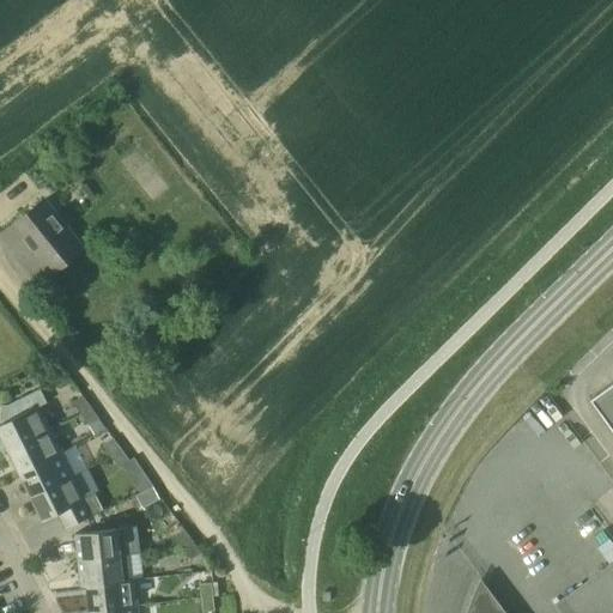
[(44,198),(0,234),(24,265),(38,283),(49,274),(83,247),(44,198)]
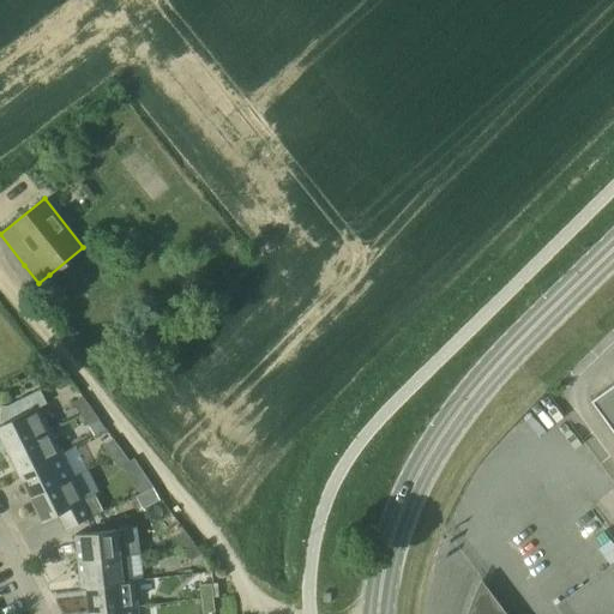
[(613,428),(613,384),(593,399),(613,428)]
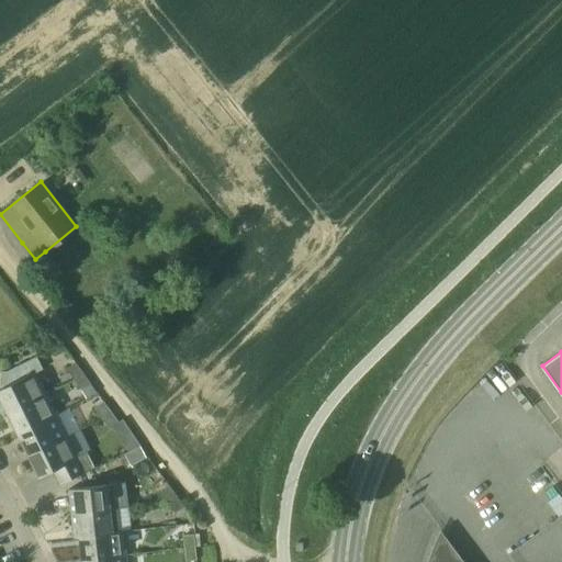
[(44,368),(38,357),(7,372),(12,383),(0,390),(0,414),(1,417),(7,414),(47,393),(36,371),(44,368)]
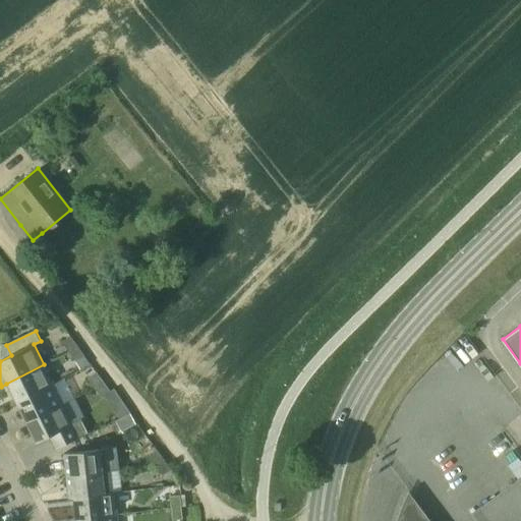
[(70,336),(61,343),(69,352),(78,346),(70,336)]
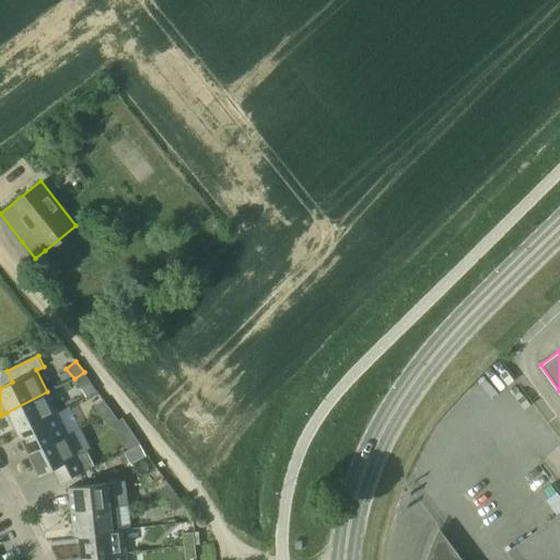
[(72,380),(82,393),(93,385),(84,372),(74,378),(72,380)]
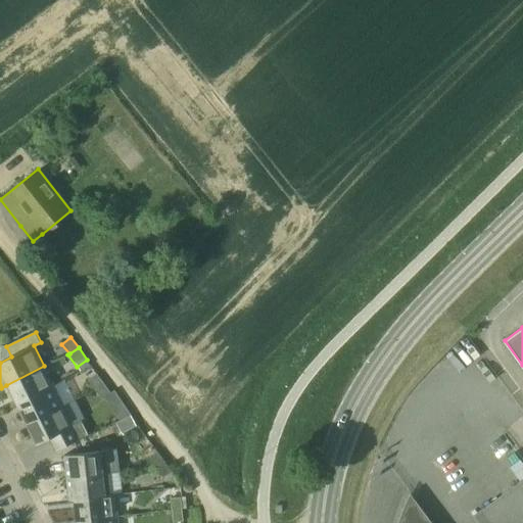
[(16,405),(32,397),(54,386),(44,366),(6,385),(16,405)]
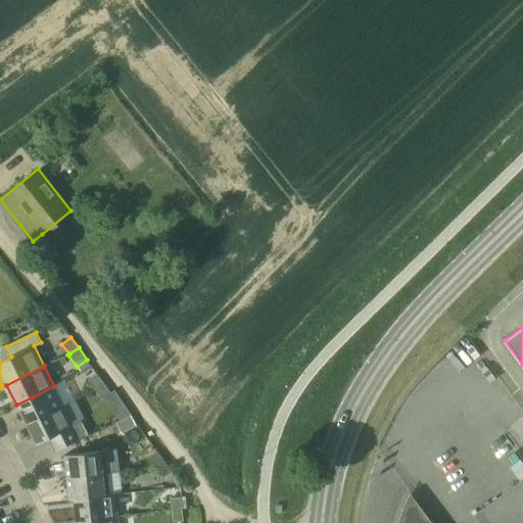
[(97,374),(88,380),(95,390),(104,383),(97,374)]
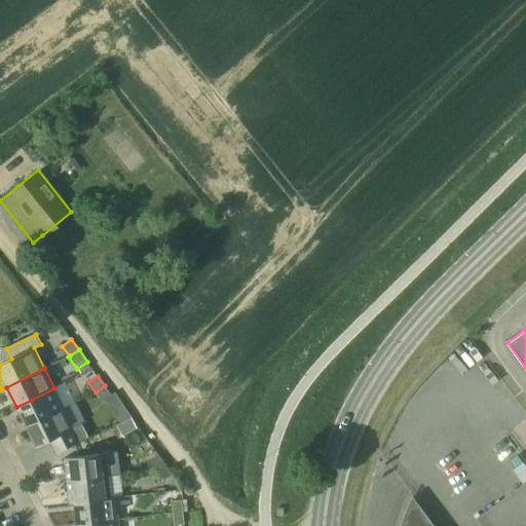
[(26,426),(64,408),(54,388),(32,400),(16,407),(26,426)]
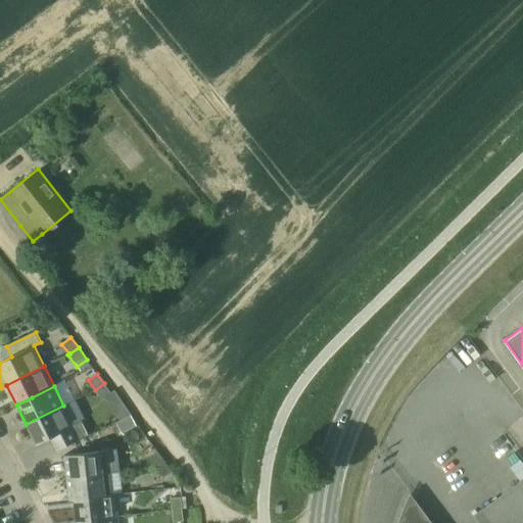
[(26,424),(32,436),(36,444),(50,438),(55,449),(53,450),(54,453),(88,435),(81,421),(74,425),(63,406),(26,424)]
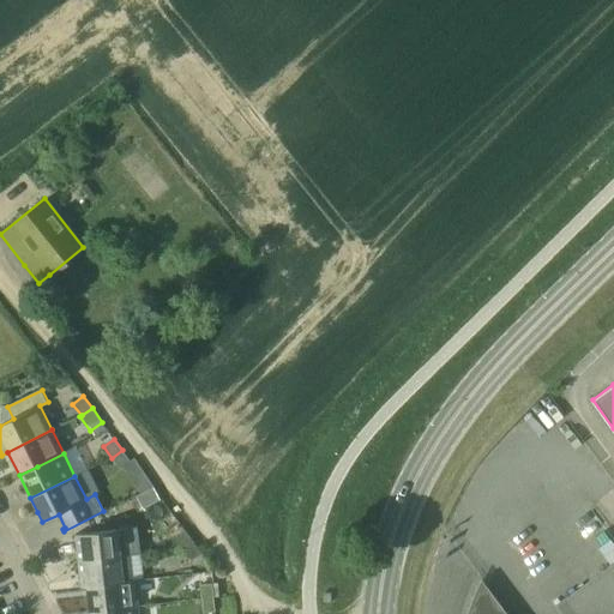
[(154,487),(137,495),(143,507),(160,499),(154,487)]
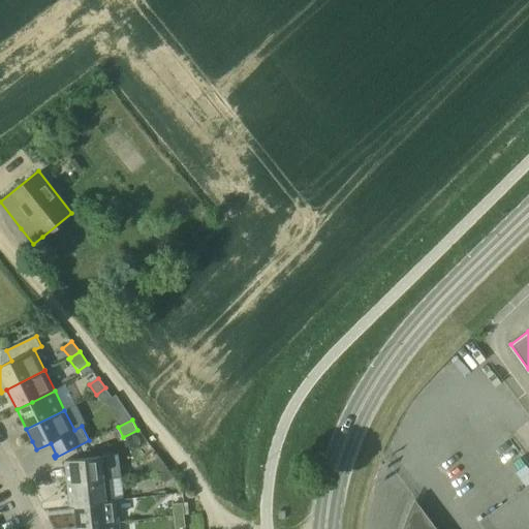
[(68,484),(109,479),(110,479),(106,456),(65,461),(68,484)]
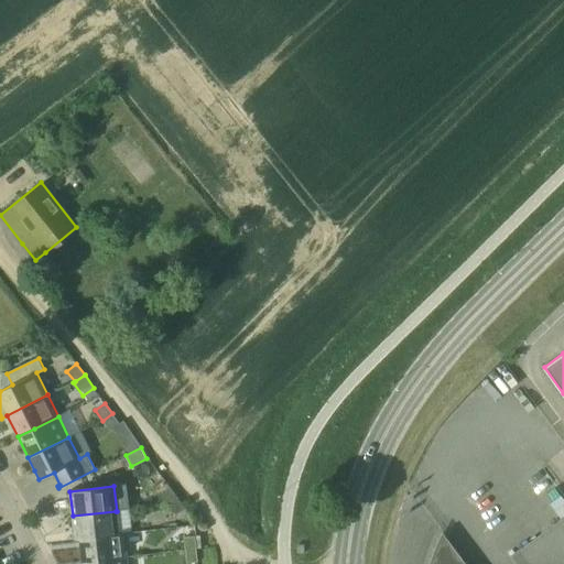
[(169,505),(179,498),(171,487),(161,494),(169,505)]
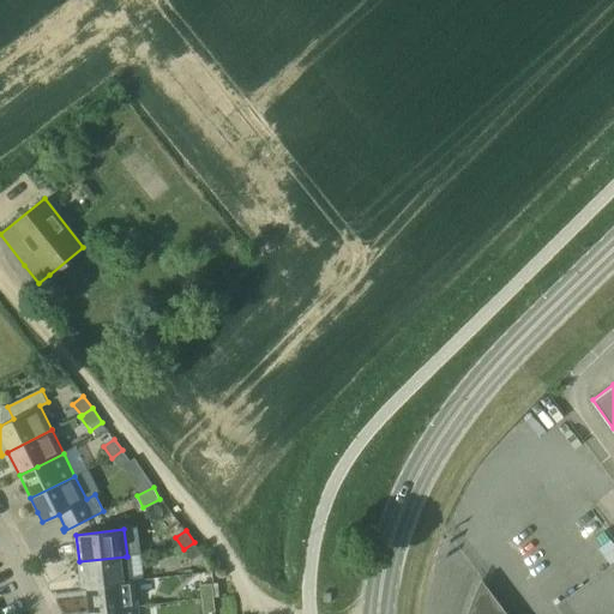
[(192,560),(203,553),(194,542),(184,549),(192,560)]
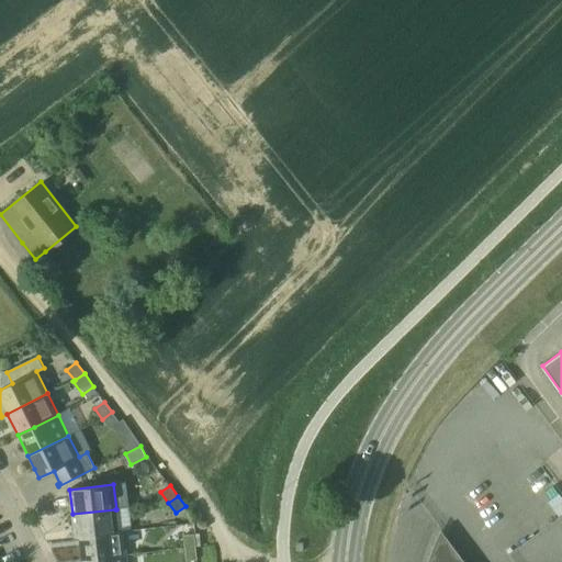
[(119,531),(116,509),(115,509),(72,514),(75,537),(124,531),(119,531)]
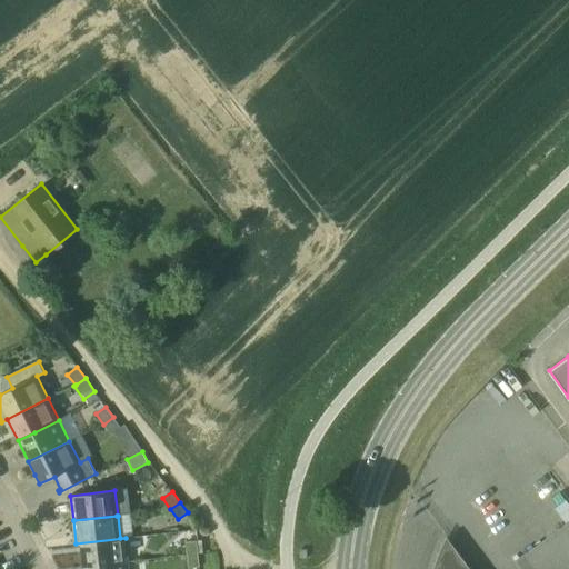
[(128,562),(126,538),(76,543),(76,545),(81,545),(83,568),(128,562)]
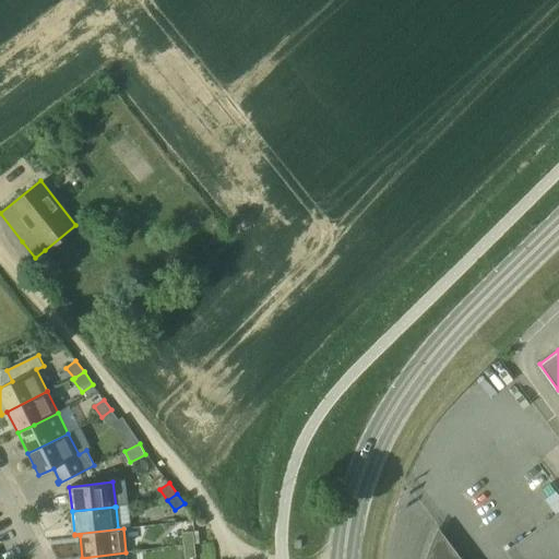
[(463,558),(439,528),(435,538),(431,546),(429,551),(428,557),(426,558),(463,558)]
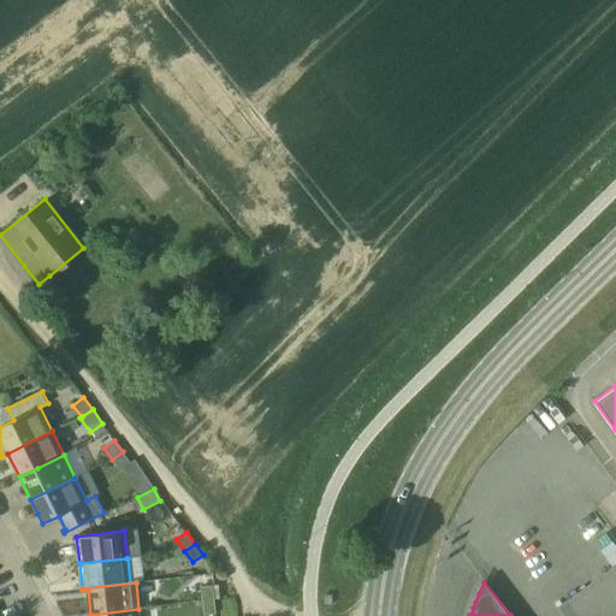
[(202,602),(214,600),(213,586),(201,587),(202,602)]
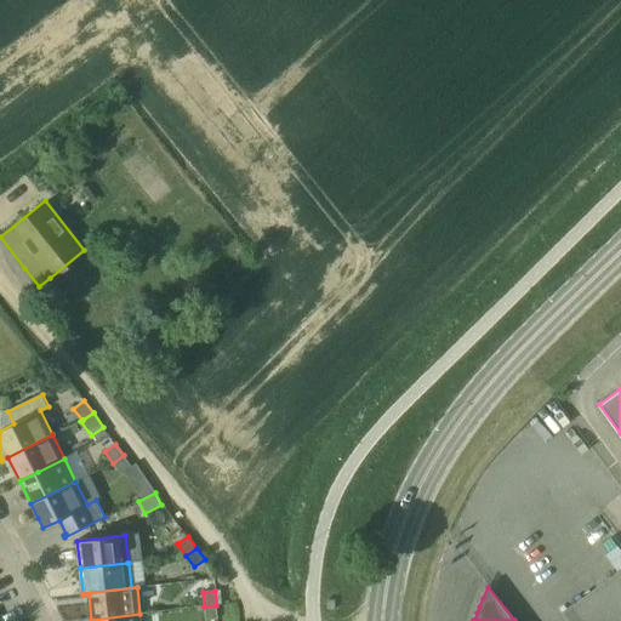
[(206,620),(218,619),(216,605),(204,607),(206,620)]
